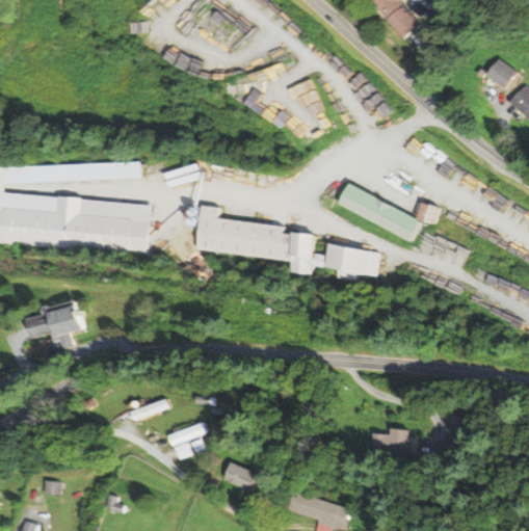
[(376,0),(405,41),(427,24),(413,2),(416,0),(376,0)]
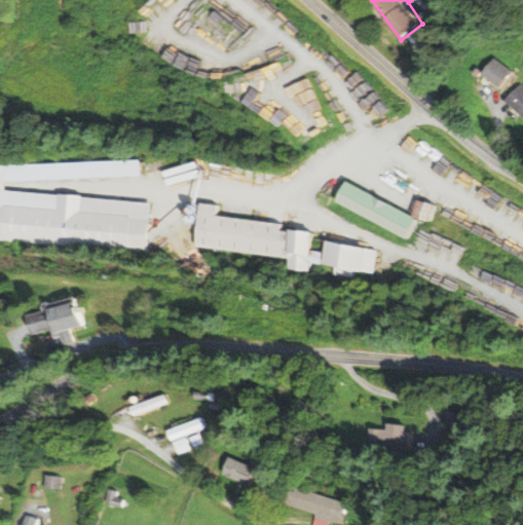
[(513,73),(495,58),(481,73),(498,88),(513,73)]
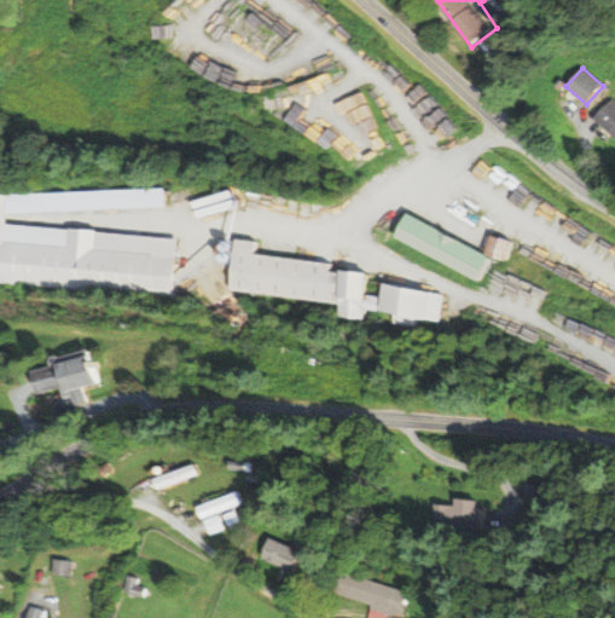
[(614,98),(595,117),(614,137),(614,98)]
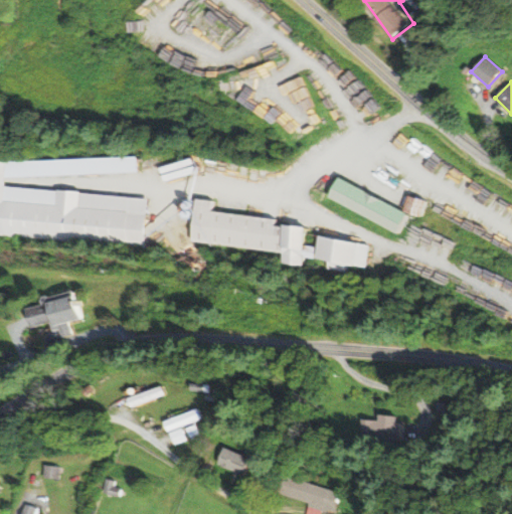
[(59,193),(59,204),(6,202),(8,162),(0,161),(0,237),(145,245),(147,197),(59,193)]
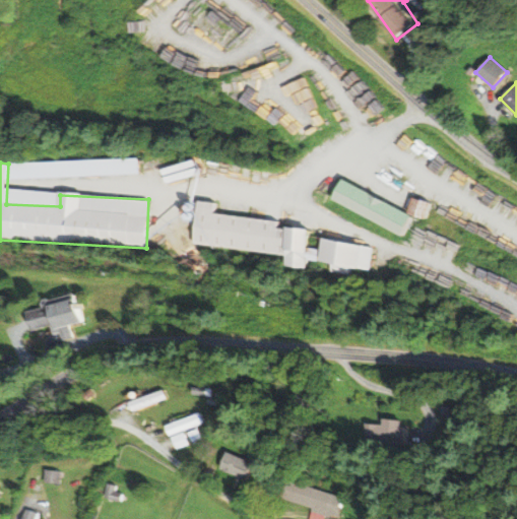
[(405,212),(340,180),(329,200),(401,236),(411,215),(424,221),(432,206),(412,197),(405,212)]
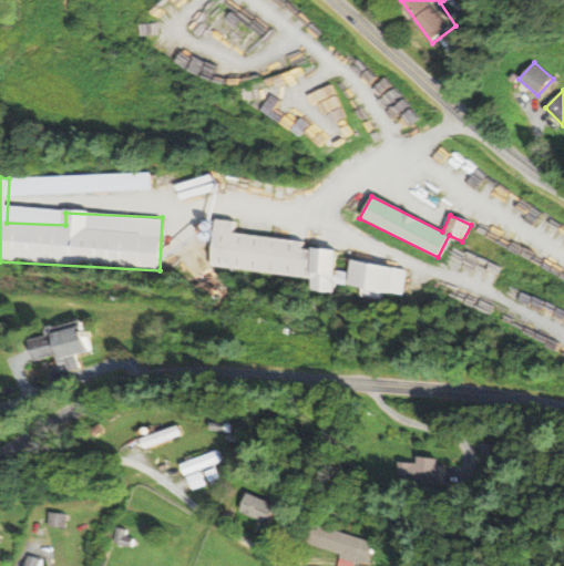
[(208,267),(309,278),(308,291),(331,294),(332,286),(402,294),(404,268),(348,263),(347,273),(330,270),(332,250),(299,246),(300,240),(231,234),(232,222),(214,219),(208,267)]
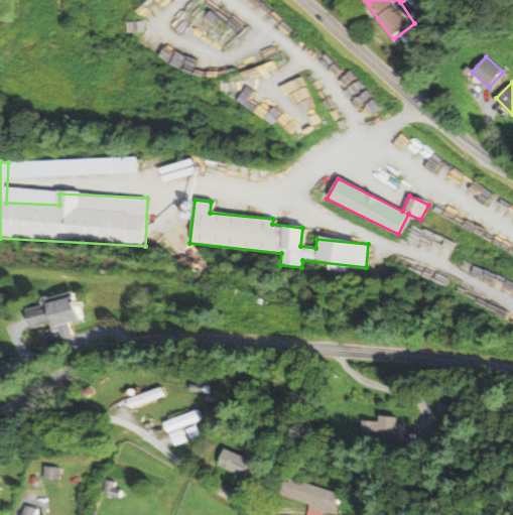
[(86,319),(81,296),(27,307),(32,331),(86,319)]
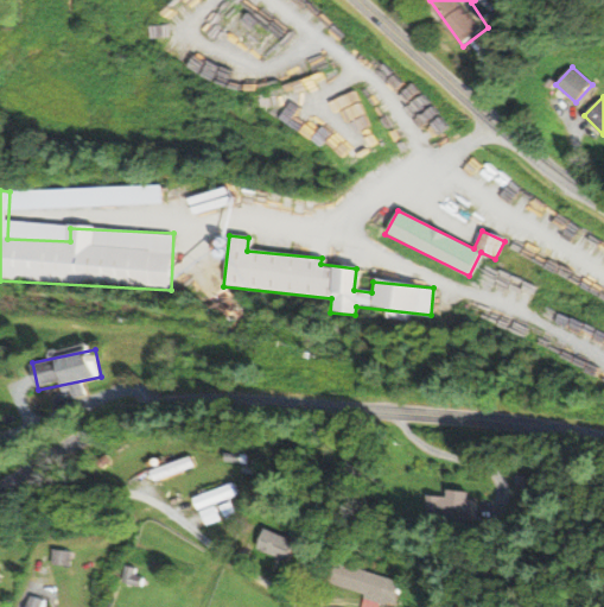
[(153,482),(191,467),(188,456),(148,472),(153,482)]
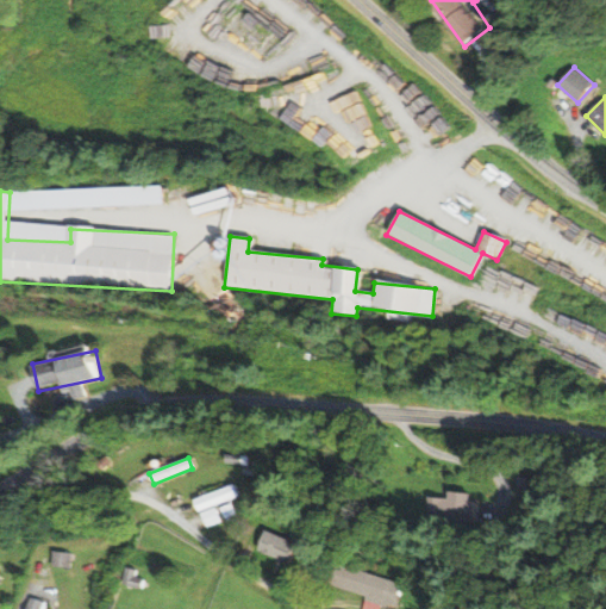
[(237,497),(232,484),(191,499),(201,528),(232,516),(225,501),(237,497)]
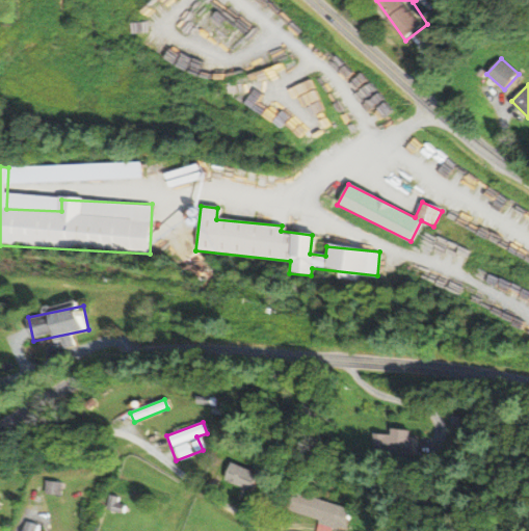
[(370,430),(370,455),(414,455),(414,430),(370,430)]
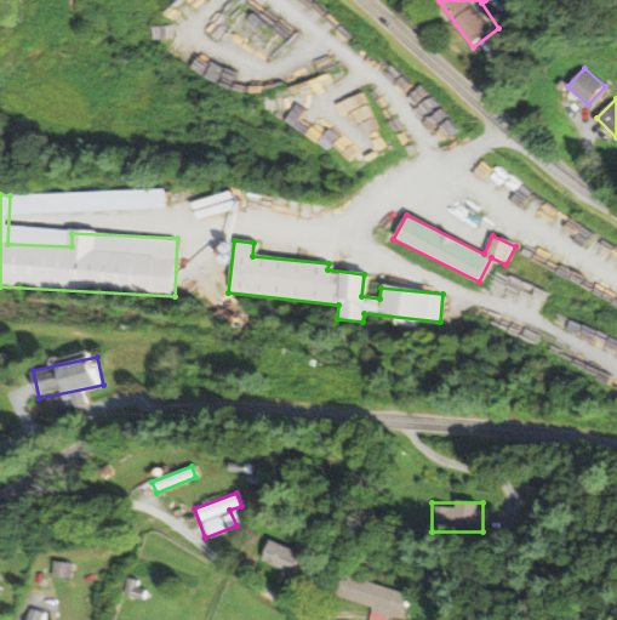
[(291,574),(300,555),(264,540),(256,561),(291,574)]
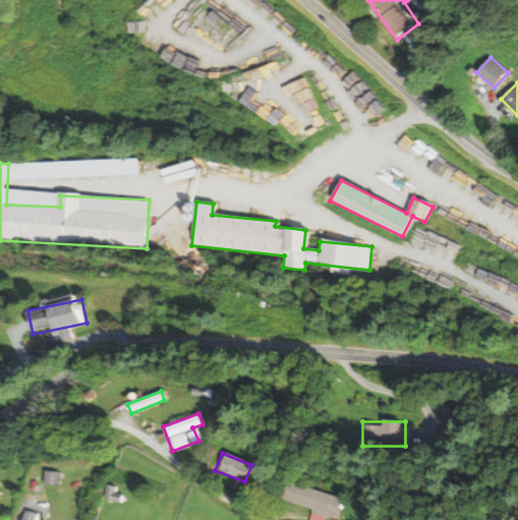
[(51,470),(50,481),(64,483),(65,472),(51,470)]
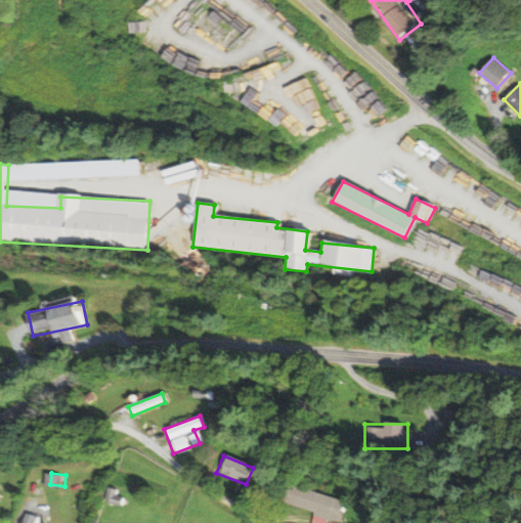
[(284,504),(315,513),(312,522),(324,522),(327,519),(341,522),(347,500),(289,485),(284,504)]
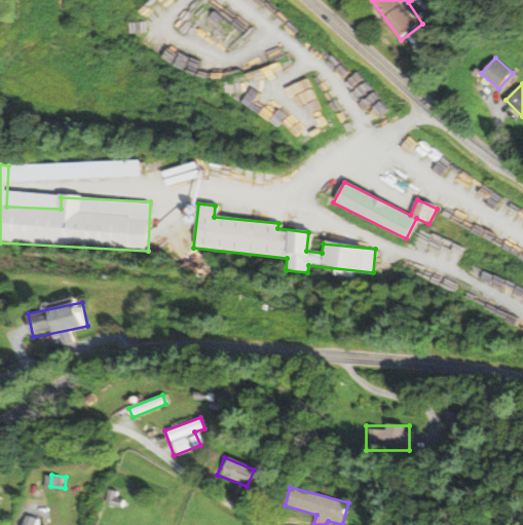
[(114,488),(111,501),(127,505),(128,499),(122,497),(123,491),(114,488)]
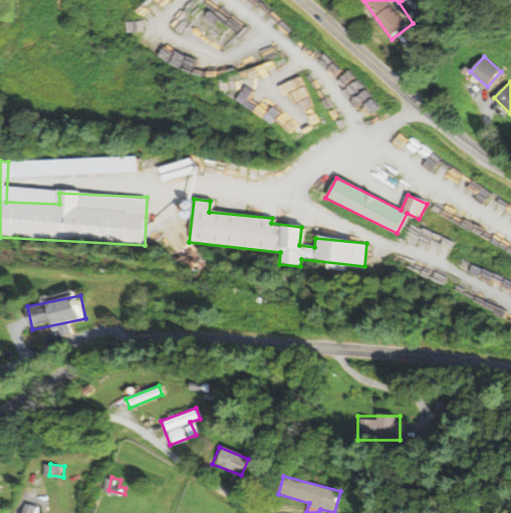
[(31,502),(26,512),(40,512),(43,507),(31,502)]
